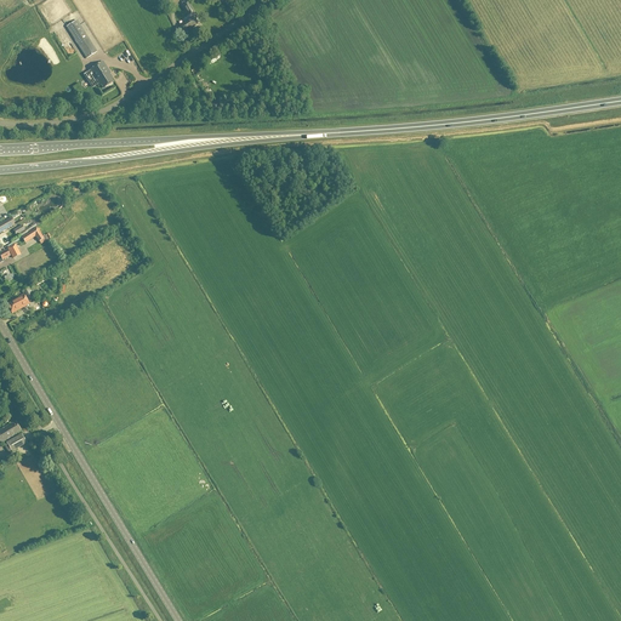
[(194,12),(189,3),(183,6),(189,16),(194,12)]
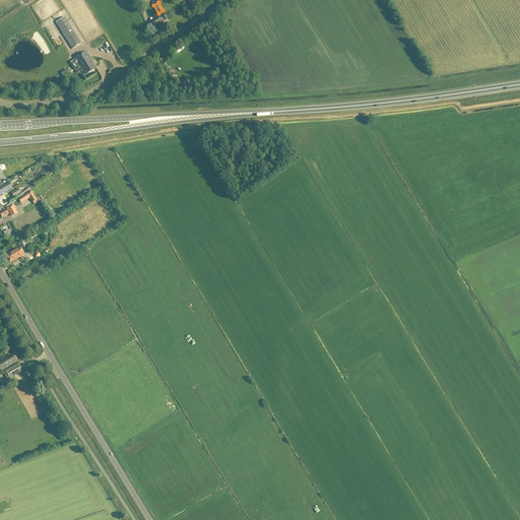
[(166,20),(161,15),(150,22),(154,28),(166,20)]
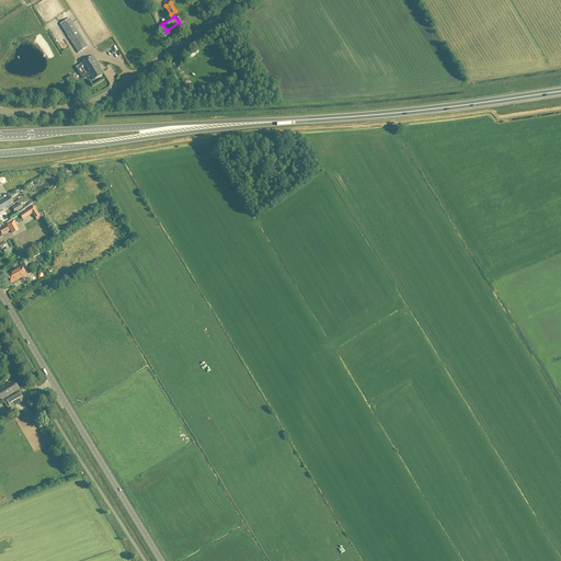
[(88,47),(69,19),(60,24),(78,54),(88,47)]
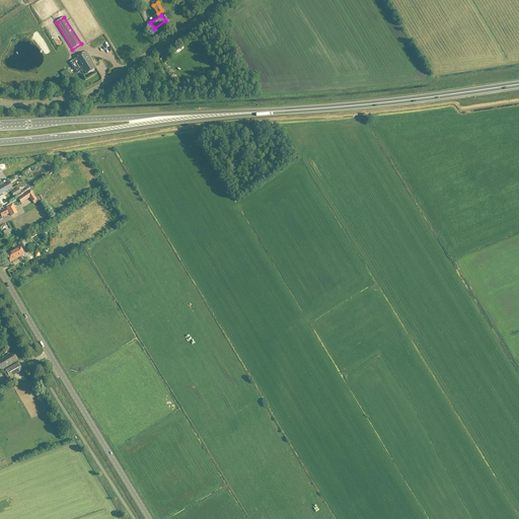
[(85,52),(74,60),(76,64),(77,63),(80,68),(79,68),(82,73),(84,71),(86,75),(94,70),(92,66),(93,66),(90,63),(92,62),(85,52)]
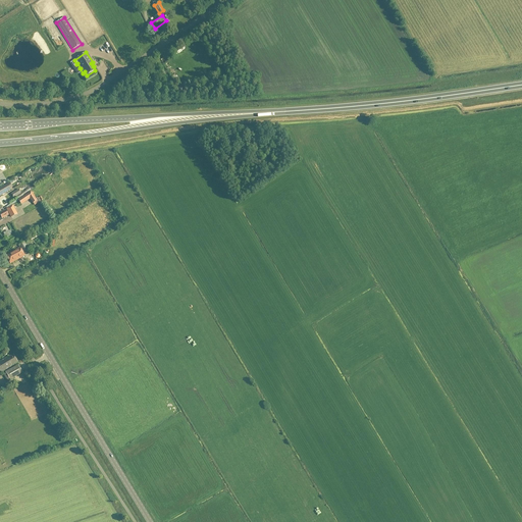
[(0,188),(0,196),(12,190),(8,183),(0,188)]
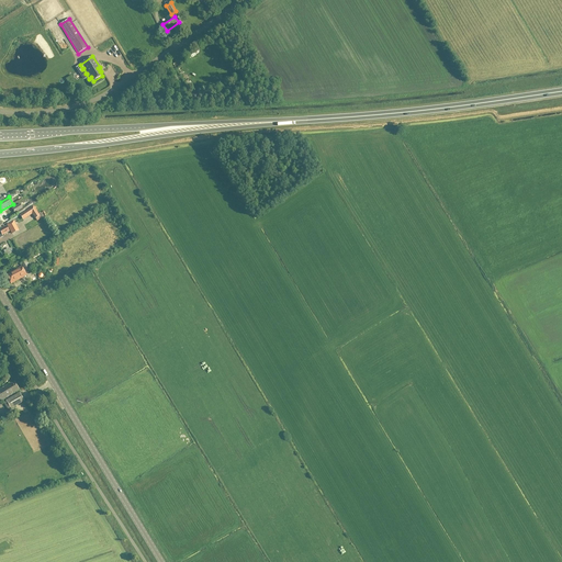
[(33,206),(20,215),(22,220),(32,213),(35,218),(38,216),(33,206)]
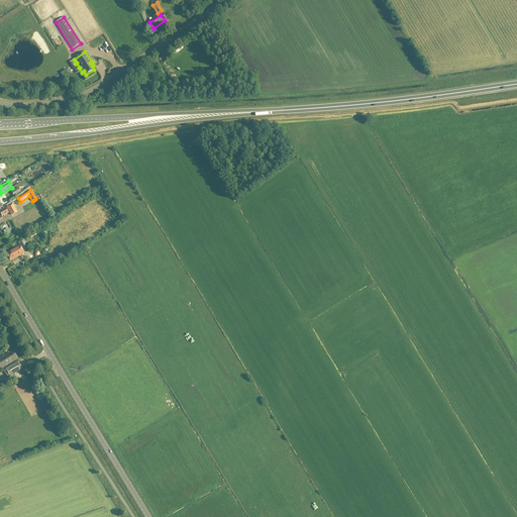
[(11,215),(16,212),(12,204),(6,207),(11,215)]
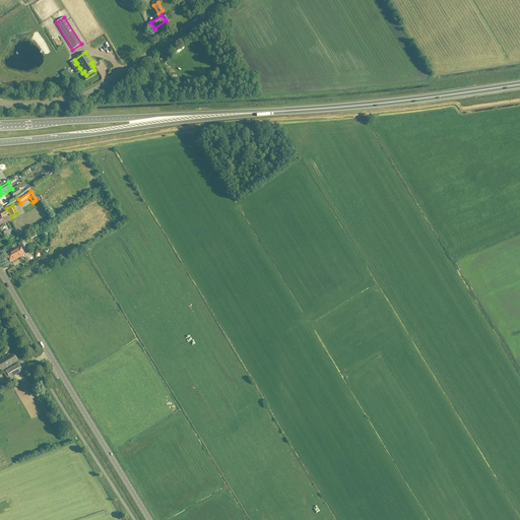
[(28,249),(23,241),(15,246),(16,248),(19,246),(22,252),(28,249)]
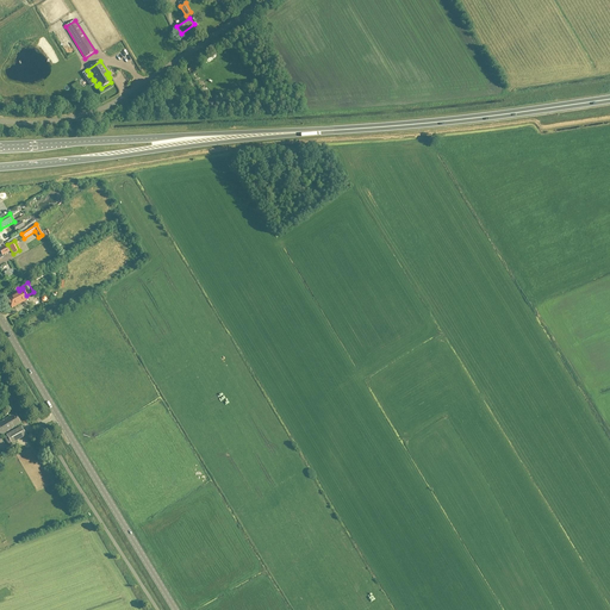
[(27,299),(23,290),(6,299),(12,309),(27,299)]
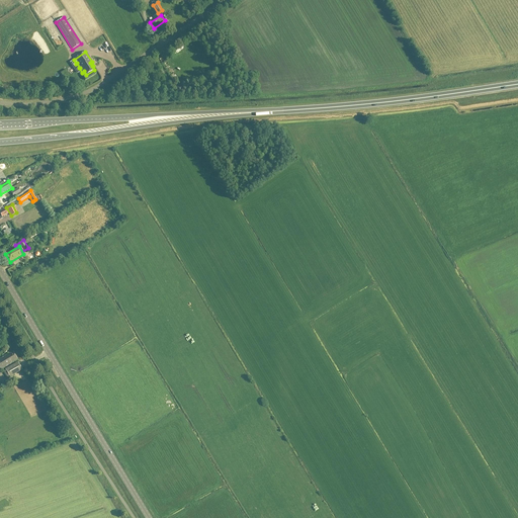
[(46,255),(41,248),(30,255),(34,262),(46,255)]
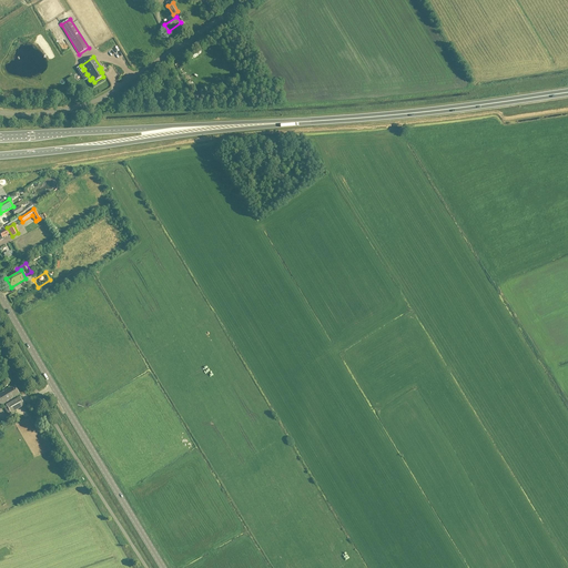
[(7,389),(0,393),(0,405),(7,402),(19,394),(13,386),(8,389),(7,389)]
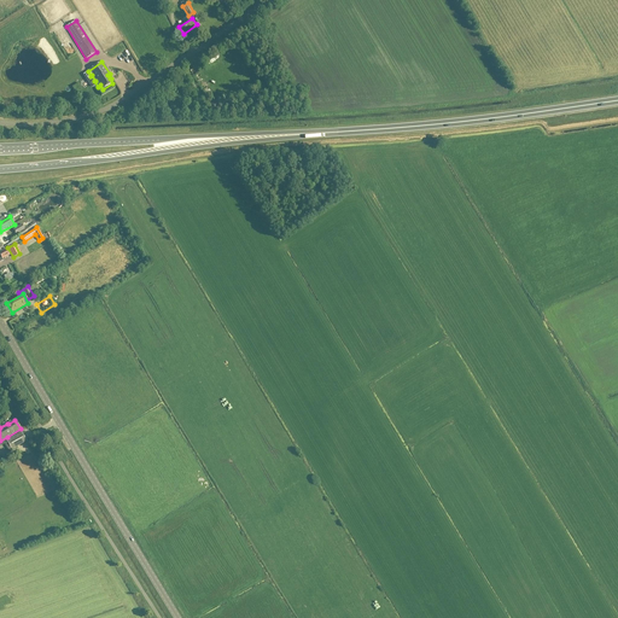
[(6,441),(11,449),(25,441),(21,432),(6,441)]
